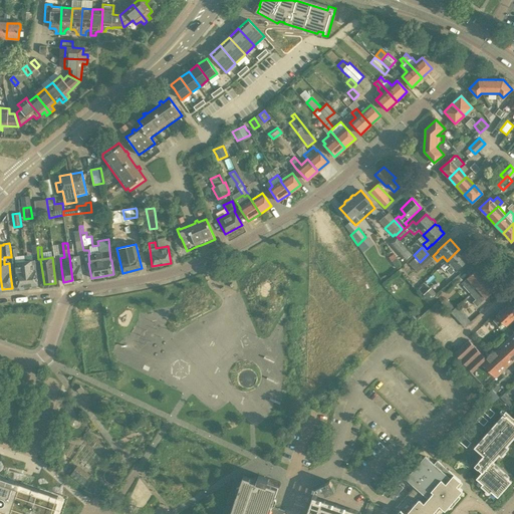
[(468,259),(459,249),(447,261),(452,266),(447,271),(451,275),(456,270),(468,259)]
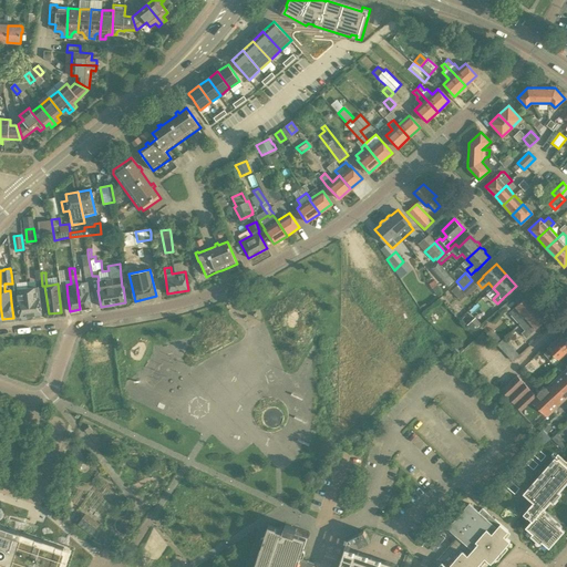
[(86,281),(76,284),(80,309),(91,308),(89,292),(86,281)]
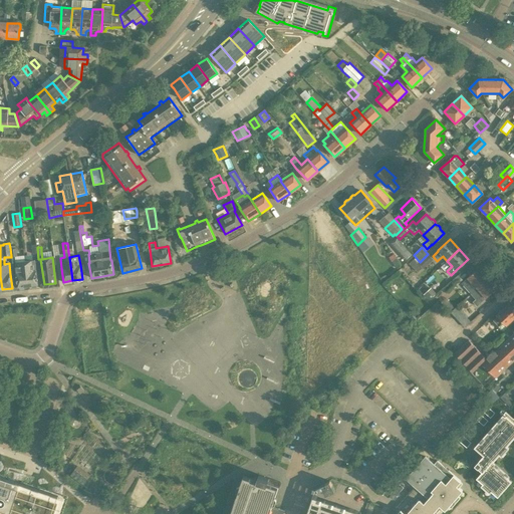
[(397,267),(401,264),(396,258),(392,261),(397,267)]
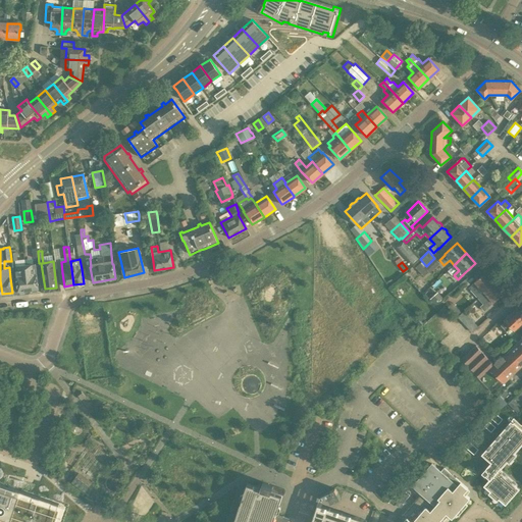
[(424,277),(429,272),(420,263),(415,267),(424,277)]
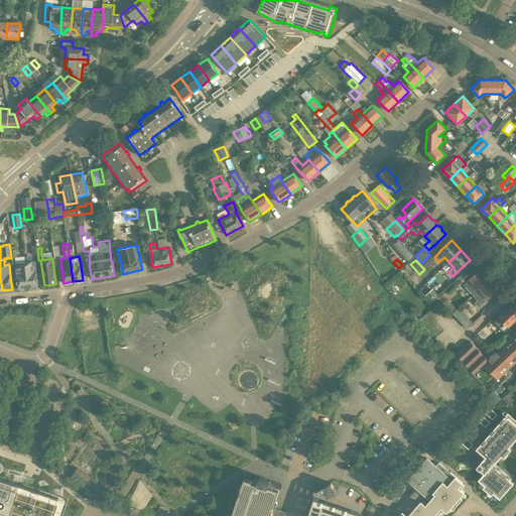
[(34,261),(25,262),(28,287),(38,286),(36,272),(35,272),(34,261)]
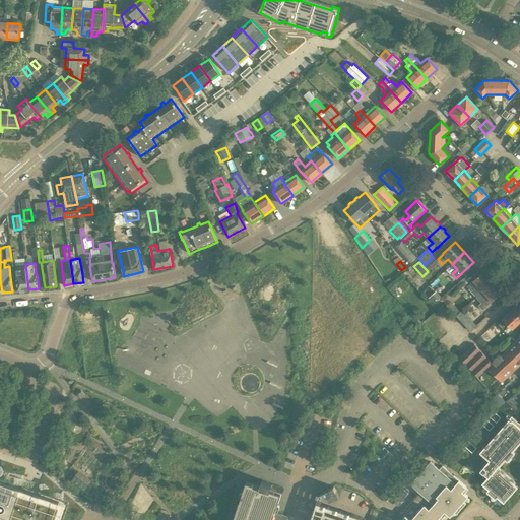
[(18,290),(28,289),(25,264),(15,265),(16,276),(18,290)]
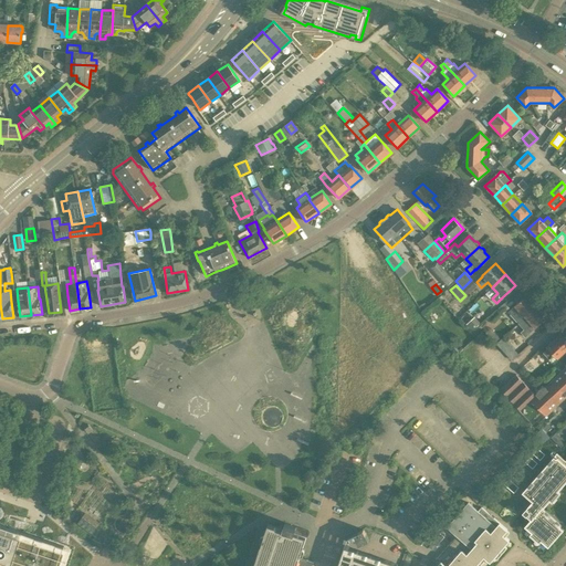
[(507,312),(517,323),(535,307),(525,296),(507,312)]
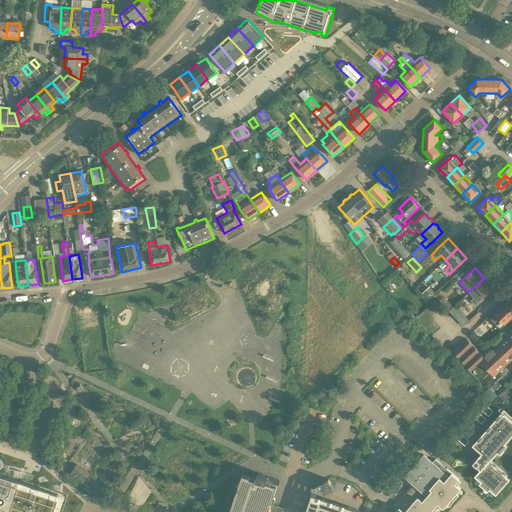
[(449,281),(450,281),(442,289),(447,294),(454,286),(454,285),(461,279),(456,274),(449,281)]
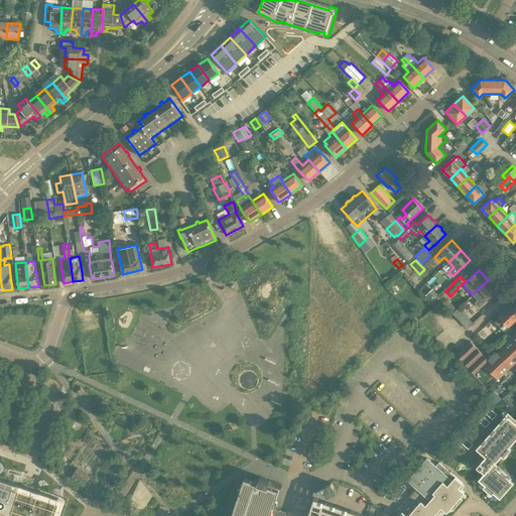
[(497,290),(488,280),(472,294),(478,300),(475,303),(478,307),(497,290)]
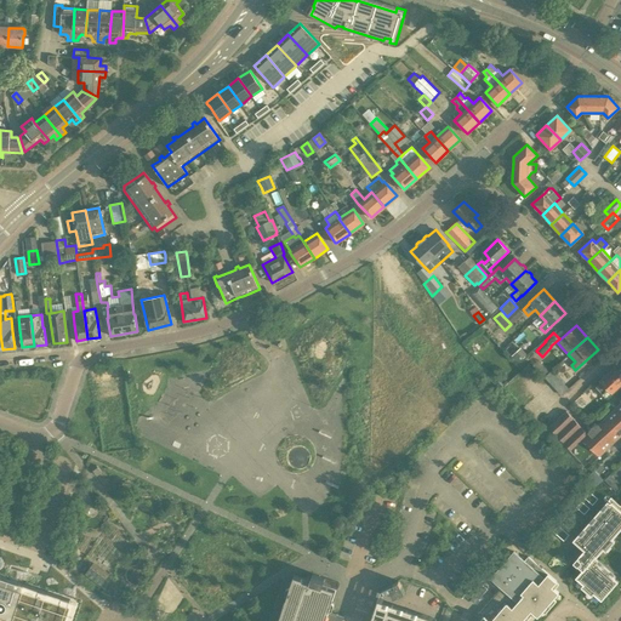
[(511,358),(517,364),(527,355),(520,348),(511,358)]
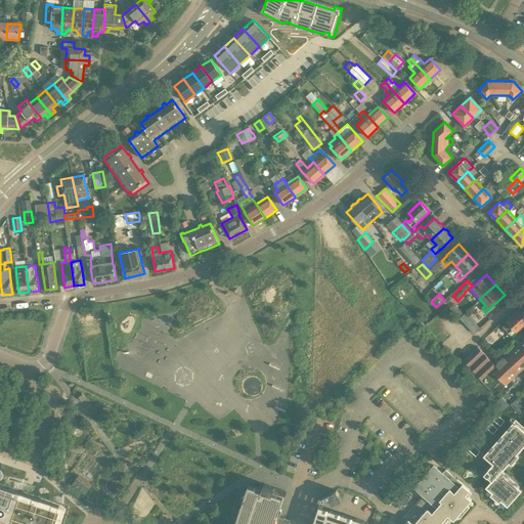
[(516,332),(523,324),(523,313),(523,314),(519,310),(507,321),(508,322),(504,328),(508,333),(513,329),(516,332)]
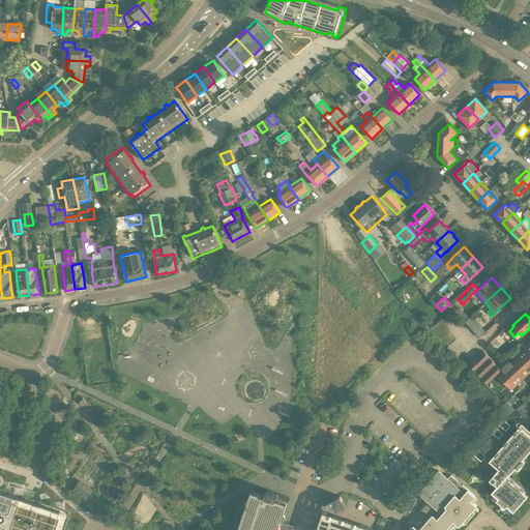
[(479,324),(472,330),(479,337),(486,331),(479,324)]
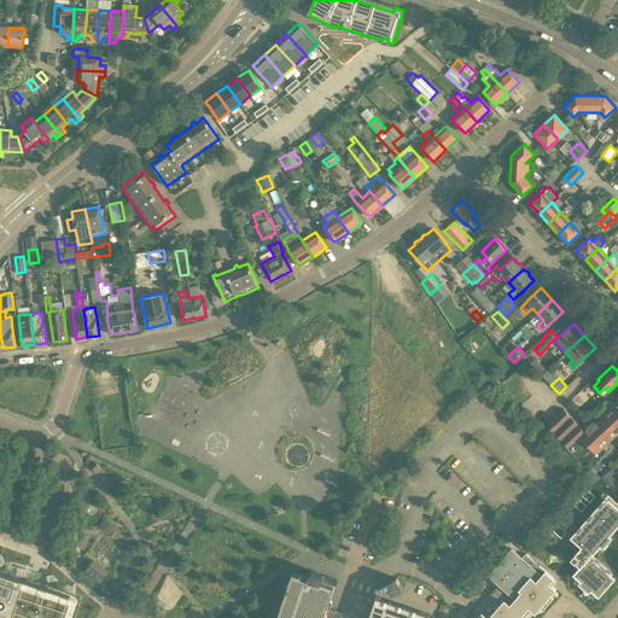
[(582,398),(592,390),(586,384),(576,394),(582,398)]
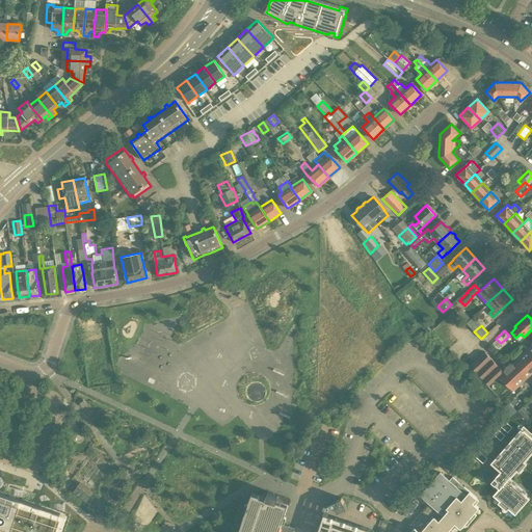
[(489,387),(501,399),(505,394),(507,396),(531,372),(531,342),(531,344),(531,345),(523,354),(503,372),(485,352),(470,366),(489,387)]
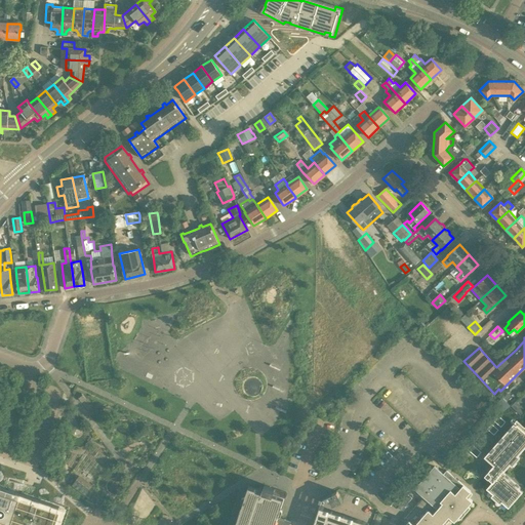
[(500,417),(498,415),(494,420),(500,427),(506,421),(500,417)]
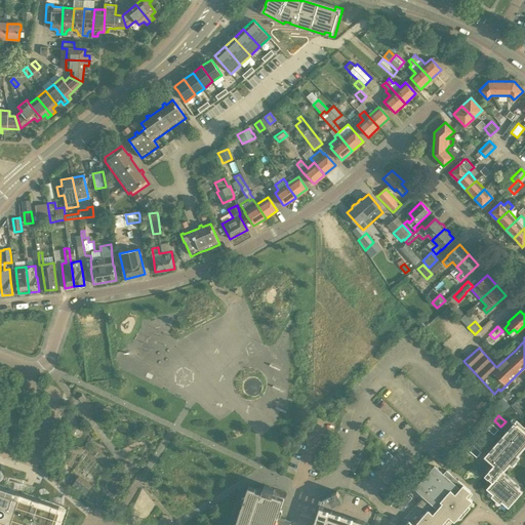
[(498,430),(492,423),(487,429),(488,430),(494,435),(498,430)]
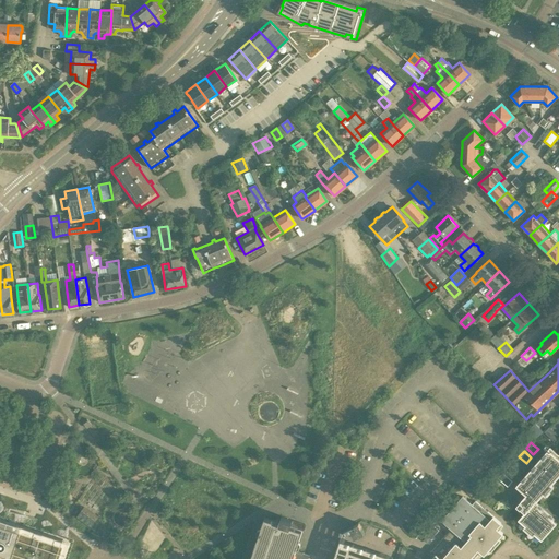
[(558,459),(558,460),(550,452),(520,486),(527,492),(525,495),(515,506),(524,513),(518,521),(540,540),(556,524),(534,504),(535,502),(537,501),(558,475),(558,459)]
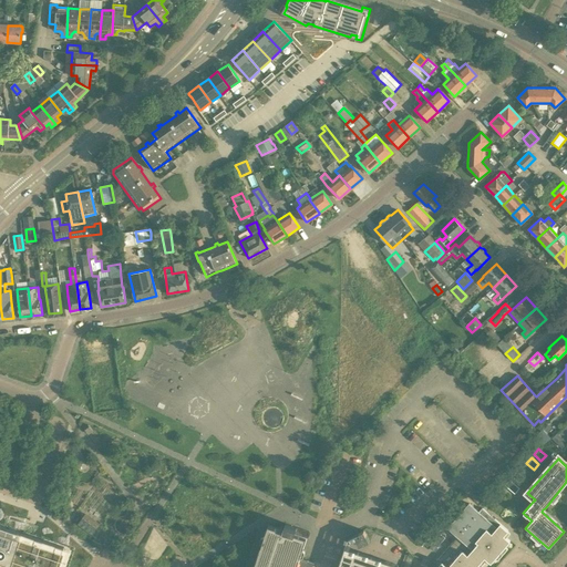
[(518,472),(517,471),(513,476),(519,483),(524,477),(518,472)]
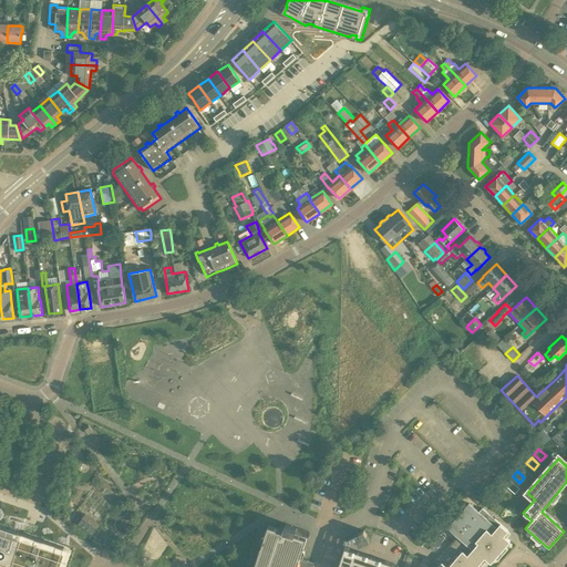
[(517,486),(509,480),(505,485),(515,494),(519,488),(517,486)]
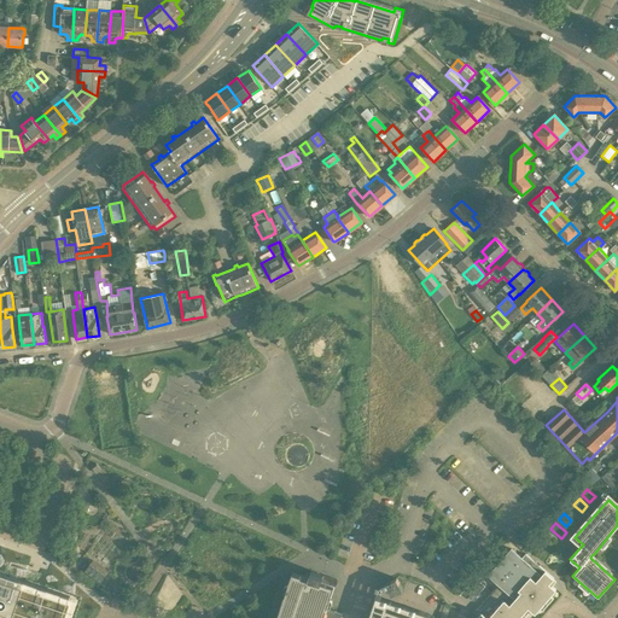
[(519,617),(528,608),(535,614),(552,595),(557,589),(549,584),(554,578),(525,554),(522,558),(511,548),(488,576),(499,584),(491,592),(473,613),(478,617),(477,617),(466,617),(458,614),(458,617),(453,617),(519,617)]
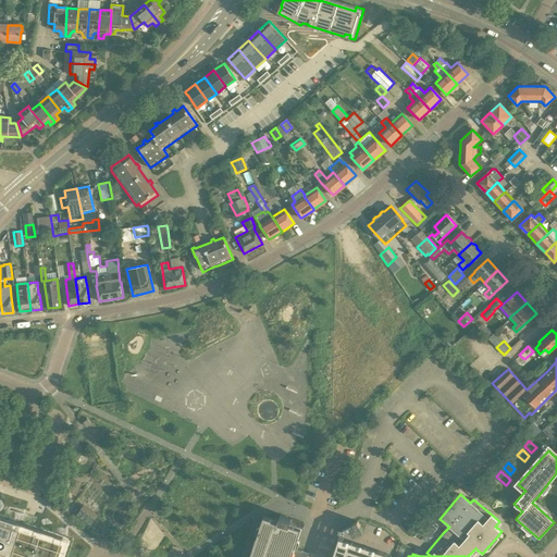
[(76,514),(91,523),(94,519),(95,518),(97,515),(82,505),(78,510),(76,514)]
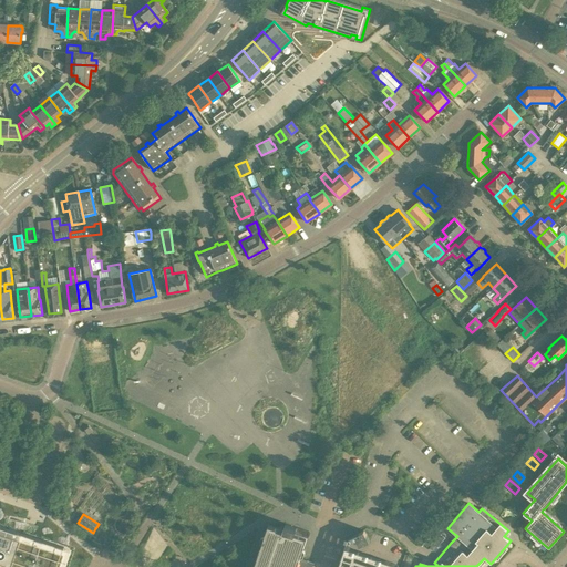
[(312,566),(315,563),(300,558),(307,538),(295,534),(297,527),(286,524),(284,531),(268,525),(254,566),(312,566)]
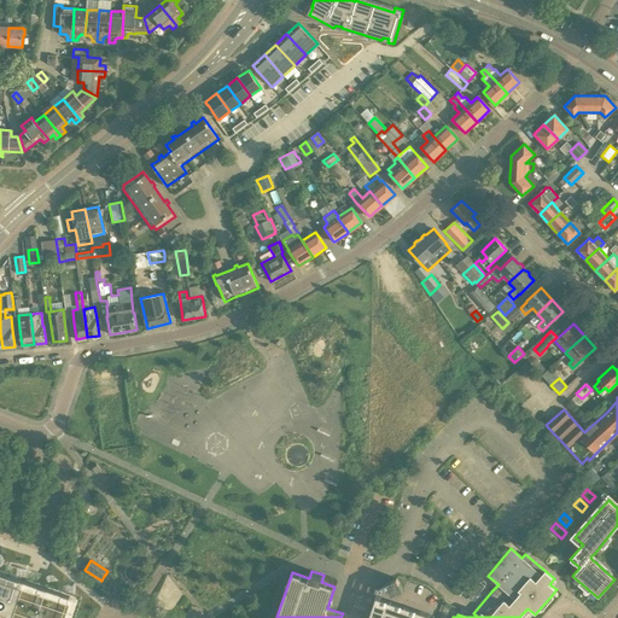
[(0,617),(64,617),(70,602),(0,578),(0,617)]
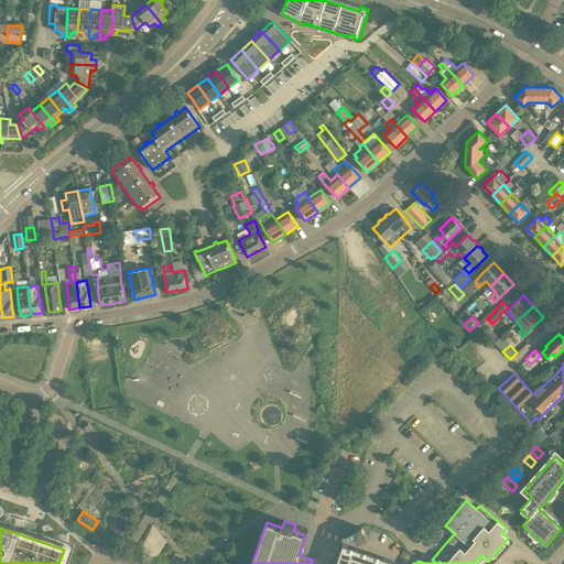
[(367,539),(362,528),(351,533),(346,537),(344,543),(343,545),(347,546),(348,544),(349,540),(354,538),(357,543),(367,539)]
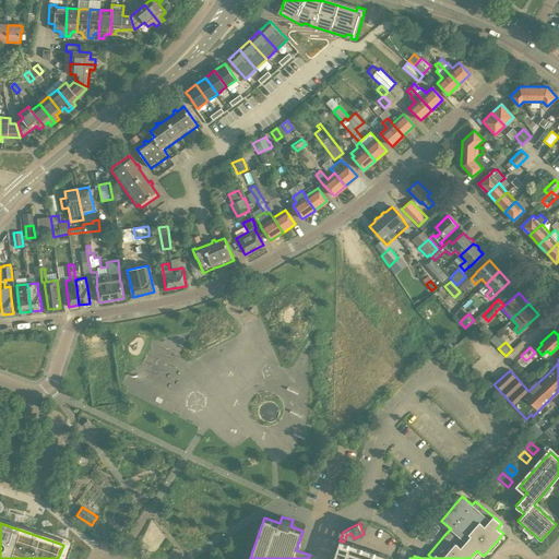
[(424,540),(427,544),(439,531),(430,523),(424,531),(428,535),(424,540)]
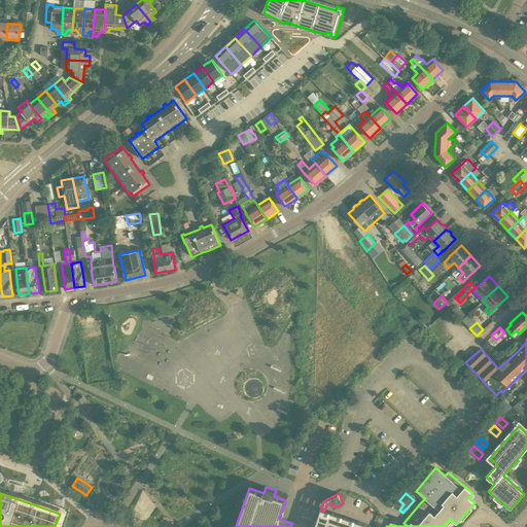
[(314,526),(370,526),(357,522),(356,524),(319,512),(314,526)]
